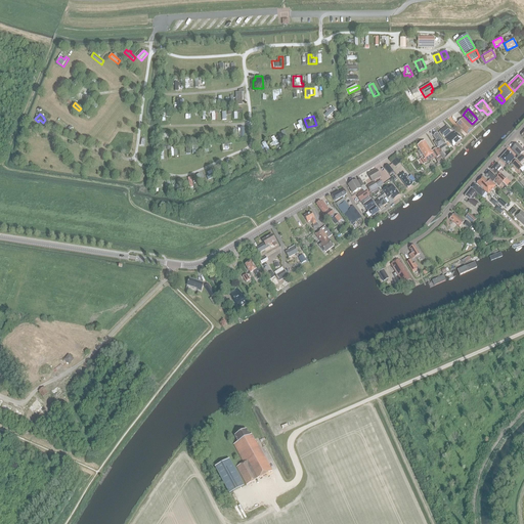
[(464,118),(456,124),(467,135),(474,129),(464,118)]
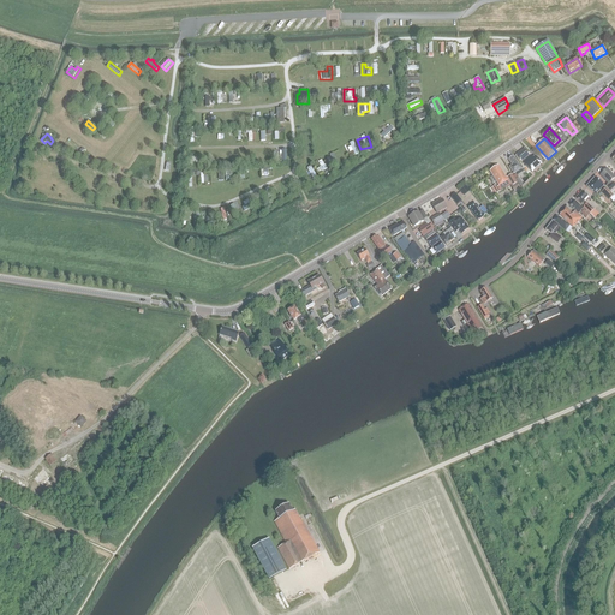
[(530,155),(524,148),(515,155),(521,162),(530,155)]
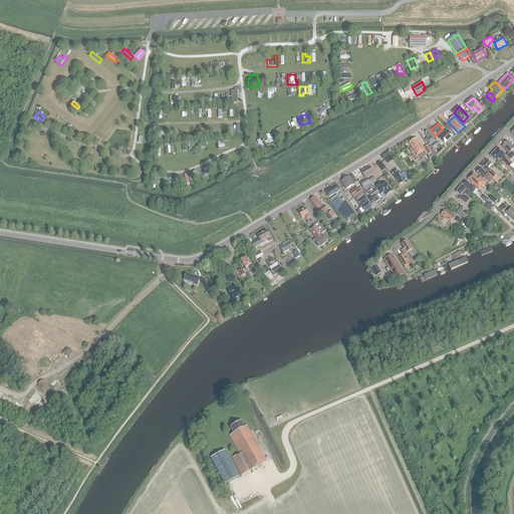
[(446,133),(443,131),(437,137),(445,145),(453,137),(447,131),(446,133)]
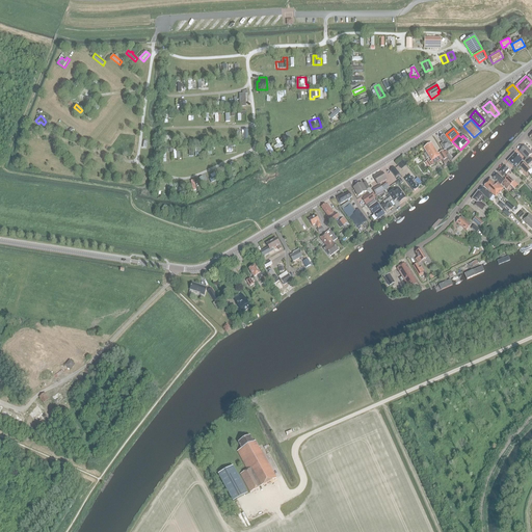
[(448,152),(452,149),(445,136),(441,138),(444,143),(441,144),(445,151),(447,150),(448,152)]
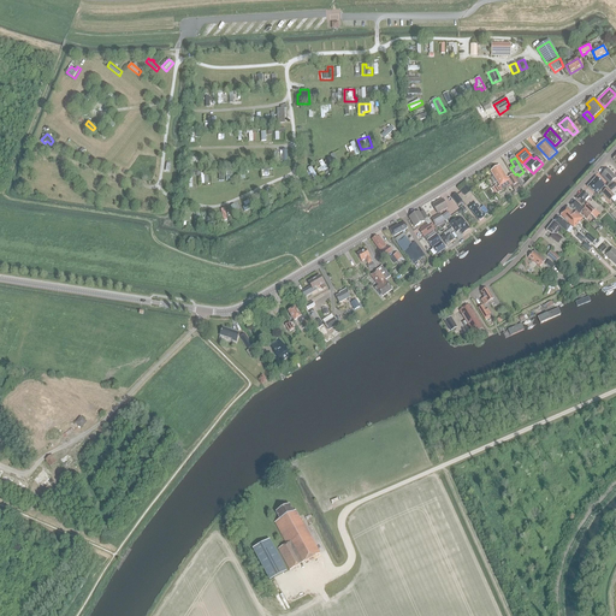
[(325,160),(320,161),(323,167),(319,169),(320,173),(330,170),(325,160)]
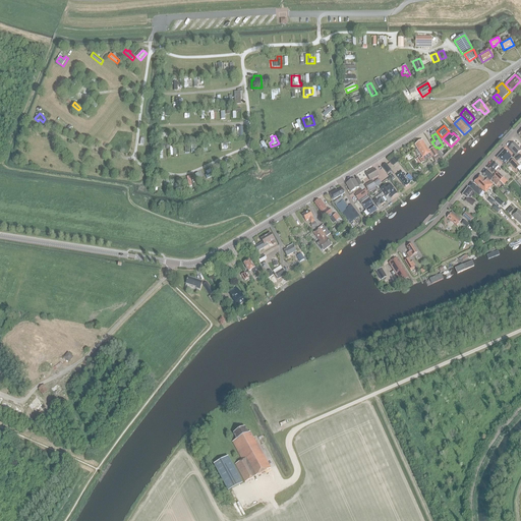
[(262,142),(267,152),(271,150),(265,140),(262,142)]
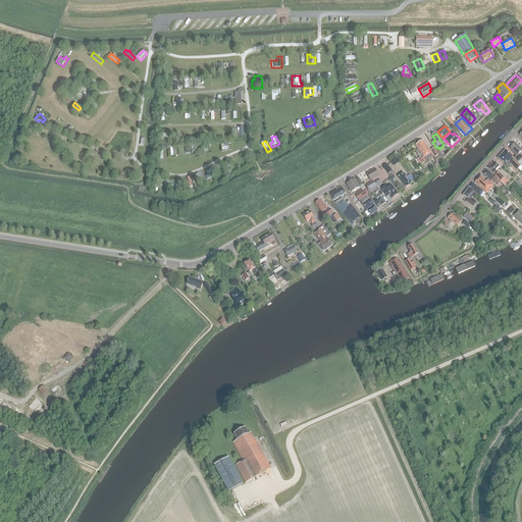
[(429,151),(423,141),(416,146),(418,150),(416,152),(418,156),(421,154),(423,158),(425,161),(434,156),(435,158),(439,155),(434,148),(429,151)]
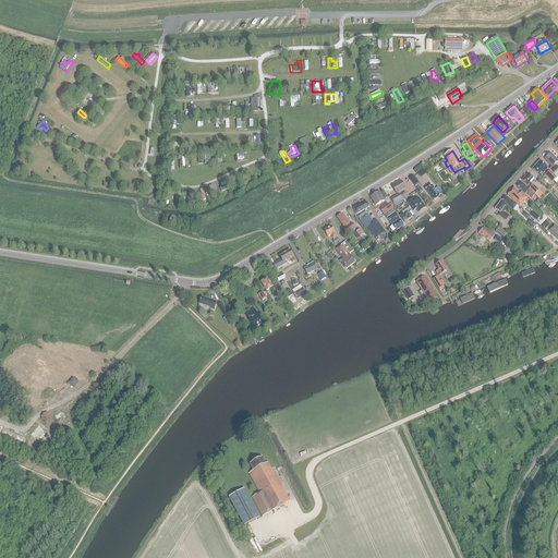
[(550,169),(554,173),(557,169),(557,168),(555,165),(557,161),(557,160),(550,154),(545,159),(552,167),(550,169)]
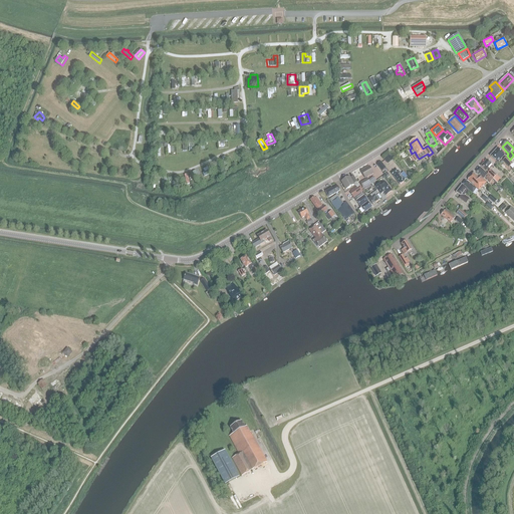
[(505,155),(497,149),(490,157),(498,163),(505,155)]
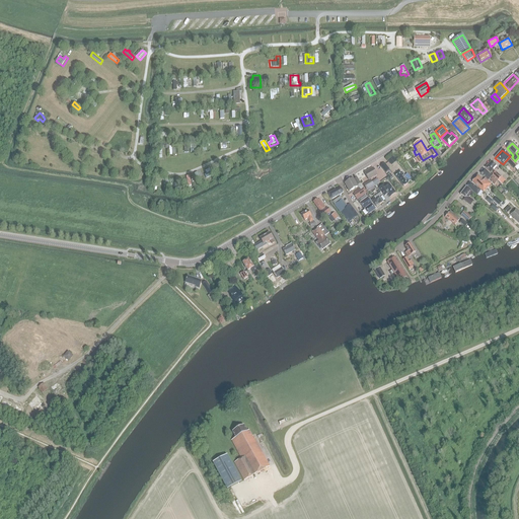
[(508,162),(514,169),(518,165),(512,159),(508,162)]
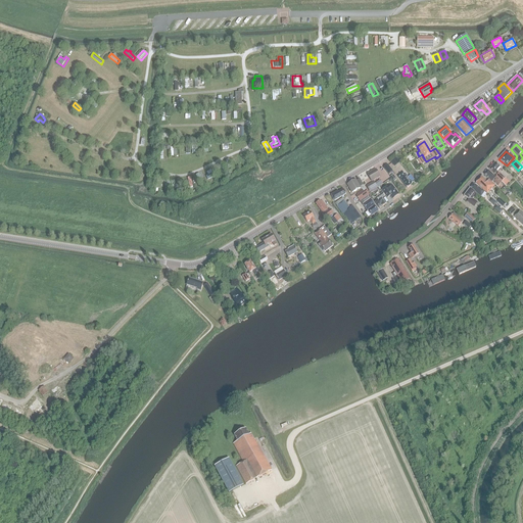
[(495,162),(489,170),(494,174),(496,176),(496,177),(502,182),(505,179),(500,173),(500,174),(497,172),(501,169),(495,162)]
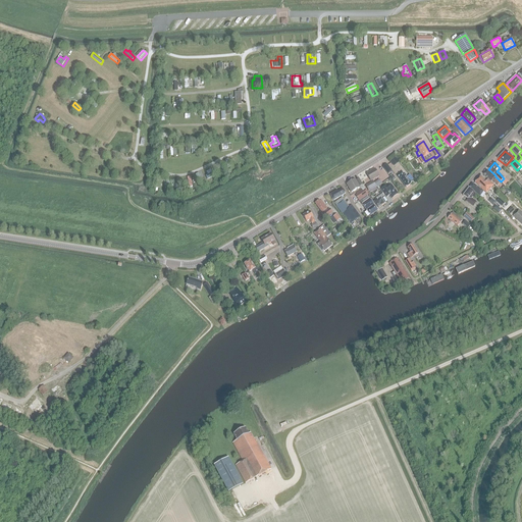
[(382,167),(387,174),(392,170),(386,164),(382,167)]
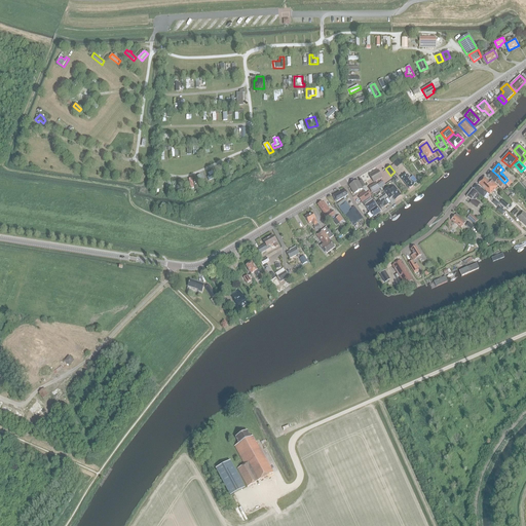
[(382,178),(378,171),(369,175),(374,183),(382,178)]
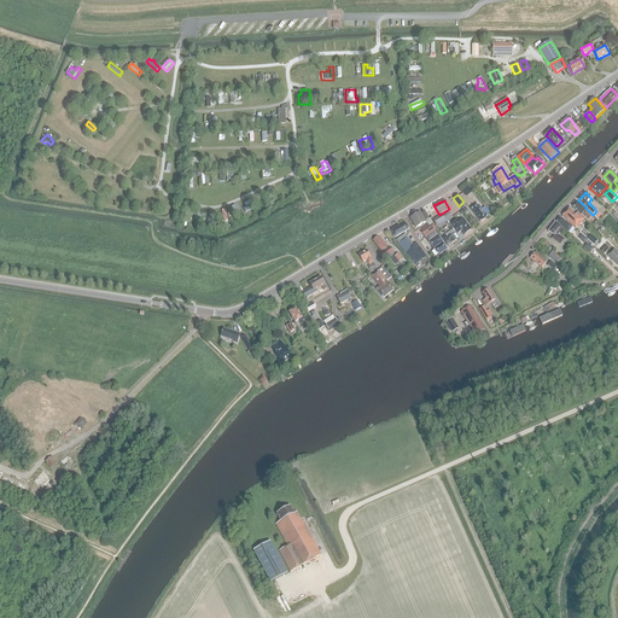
[(586,210),(577,202),(572,207),(581,215),(583,214),(589,220),(593,216),(587,210),(586,210)]
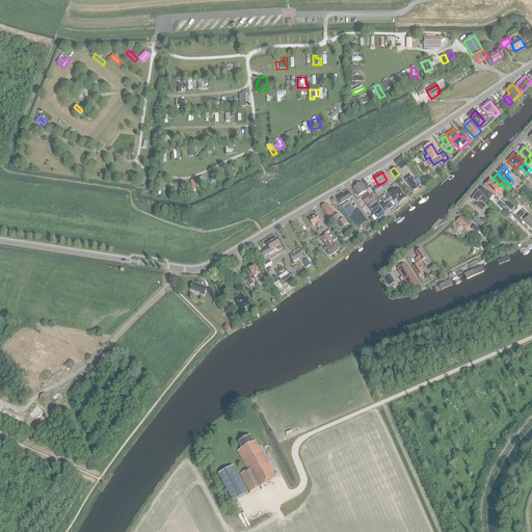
[(406,181),(414,191),(420,187),(411,177),(406,181)]
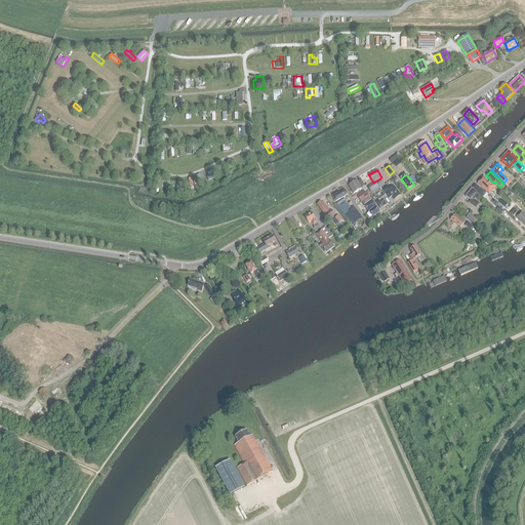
[(489,183),(483,177),(478,184),(489,194),(497,186),(494,184),(491,180),(489,183)]
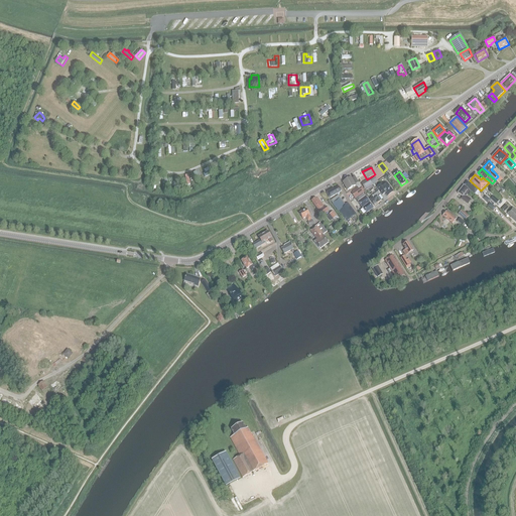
[(343,182),(348,190),(356,185),(355,184),(352,178),(351,177),(343,182)]
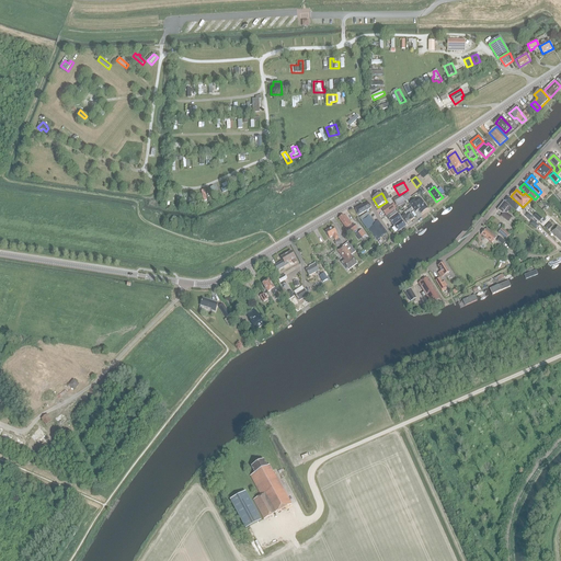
[(393,199),(397,205),(404,201),(401,195),(393,199)]
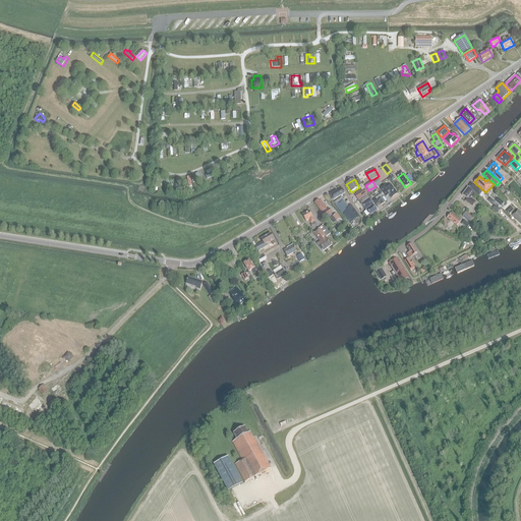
[(469,188),(479,195),(482,191),(472,183),(469,188)]
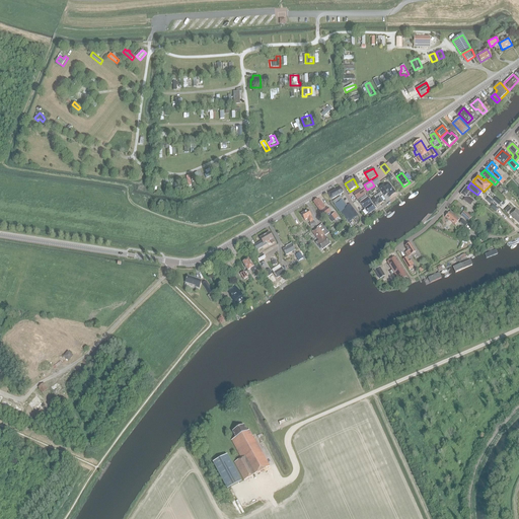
[(387,195),(389,198),(396,193),(390,184),(385,188),(384,184),(378,189),(384,197),(387,195)]
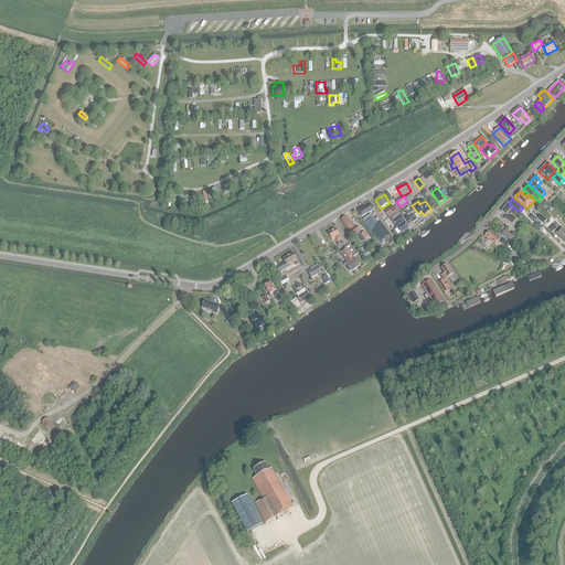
[(515,210),(508,203),(501,212),(507,215),(504,217),(512,223),(515,220),(510,215),(515,210)]
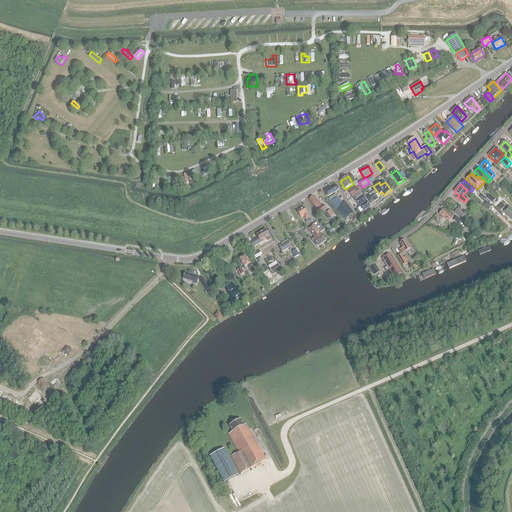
[(339,190),(336,185),(331,188),(331,187),(324,190),(327,197),(339,190)]
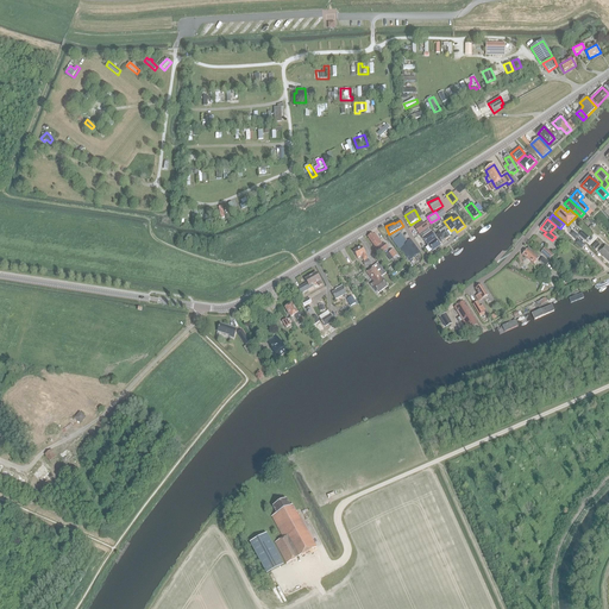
[(431,227),(427,221),(424,224),(422,221),(416,226),(418,227),(415,228),(419,234),(427,228),(431,227)]
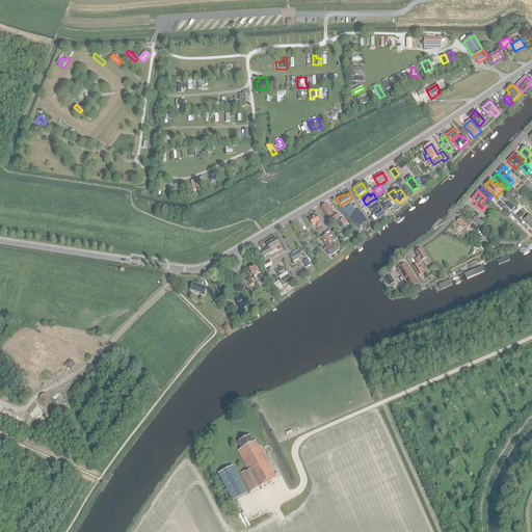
[(381,206),(387,212),(393,208),(389,202),(392,200),(389,196),(382,202),(384,204),(381,206)]
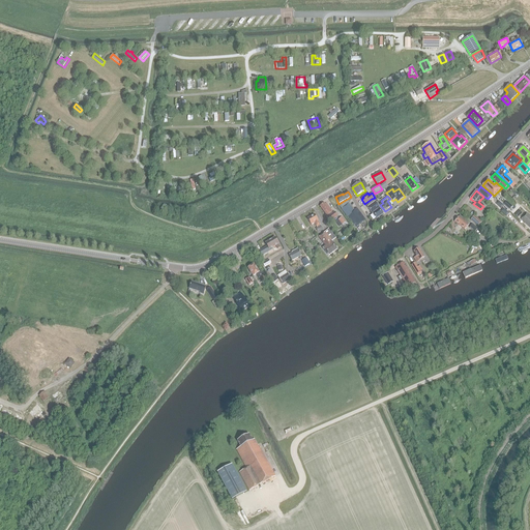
[(512,207),(507,202),(504,205),(509,210),(512,207)]
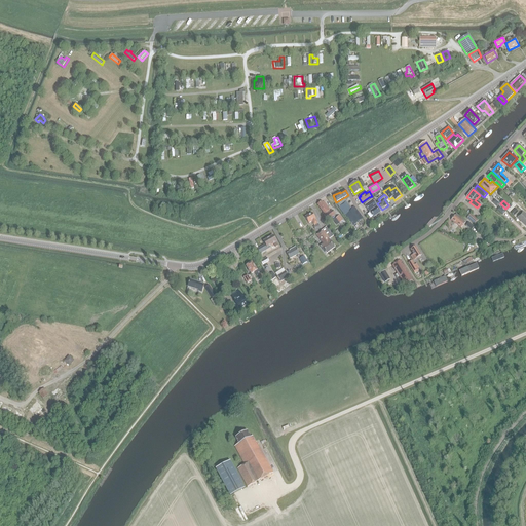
[(323,203),(322,201),(317,204),(325,214),(326,215),(326,216),(329,220),(335,215),(332,211),(330,213),(329,212),(330,211),(324,202),(323,203)]
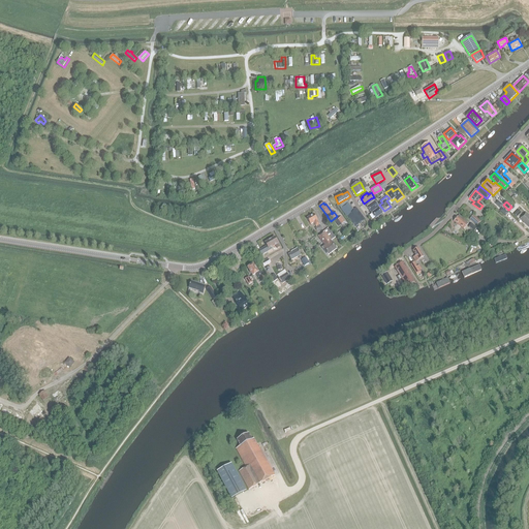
[(367,208),(375,218),(382,213),(374,203),(367,208)]
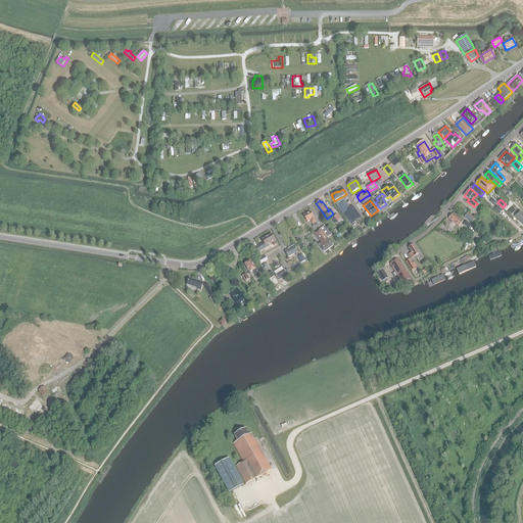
[(349,208),(344,201),(337,206),(351,225),(362,217),(352,205),(349,208)]
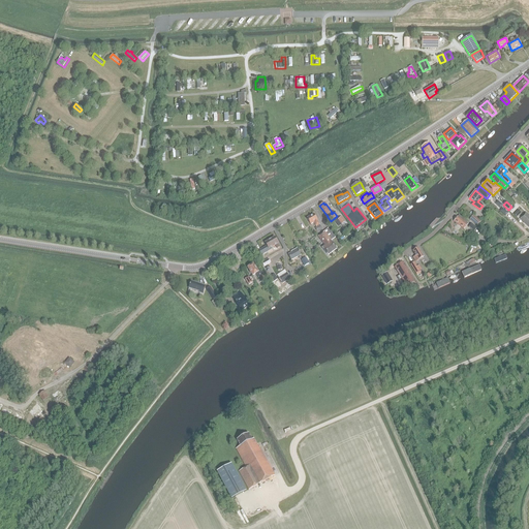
[(508,213),(502,208),(500,211),(505,216),(508,213)]
